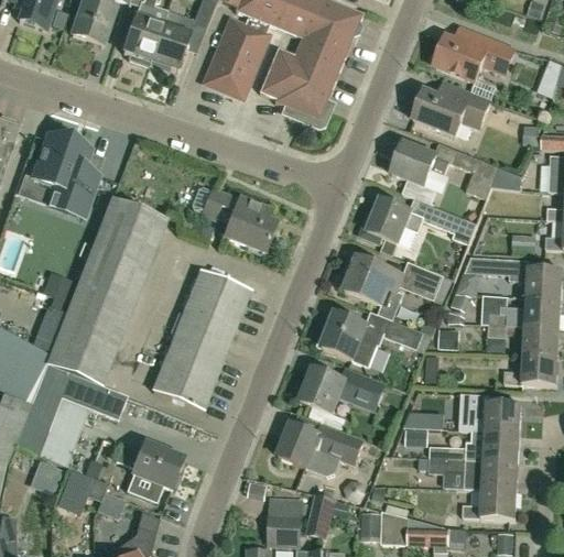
[(10,0),(17,2),(15,4),(22,7),(18,20),(45,29),(54,0),(10,0)]
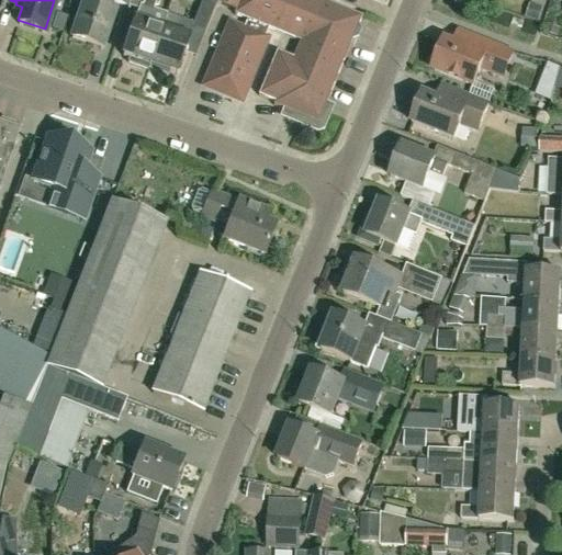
[(100,0),(100,1),(97,0),(83,0),(71,33),(102,43),(114,7),(112,6),(113,0),(124,0),(127,1),(127,0),(100,0)]
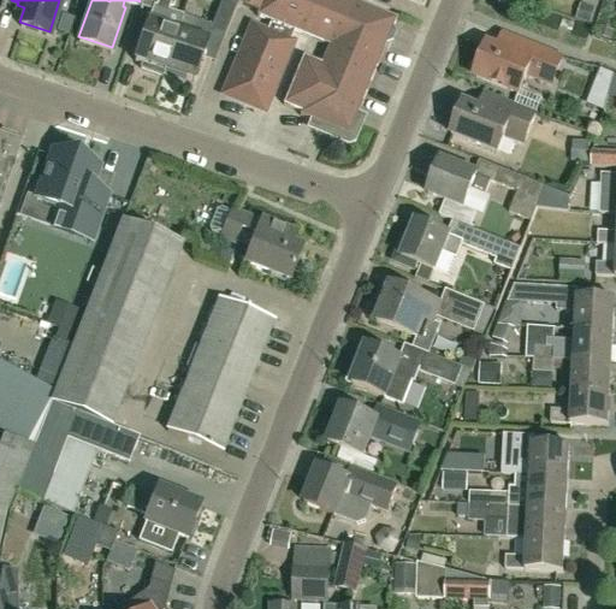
[(161,71),(164,66),(178,25),(177,25),(182,10),(167,5),(169,0),(140,0),(140,1),(150,5),(134,55),(141,58),(138,64),(161,71)]
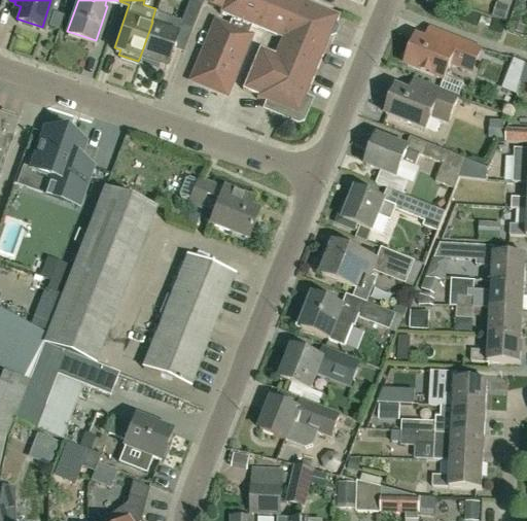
[(186,0),(179,21),(191,26),(202,0),(186,0)]
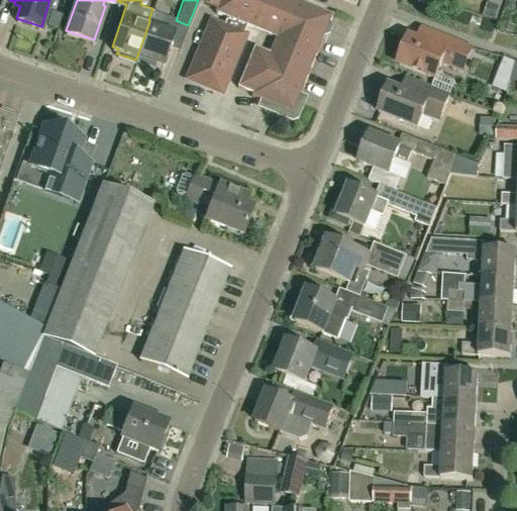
[(205,0),(216,5),(215,9),(226,13),(223,22),(211,17),(187,75),(215,86),(219,75),(227,72),(244,30),(243,30),(246,22),(252,24),(263,0),(205,0)]
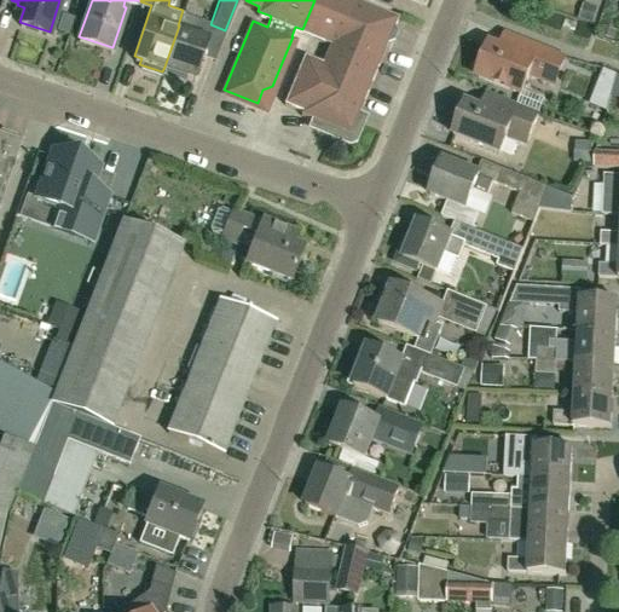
[(334,26),(383,46),(397,13),(364,0),(314,0),(302,29),(329,40),(334,26)]
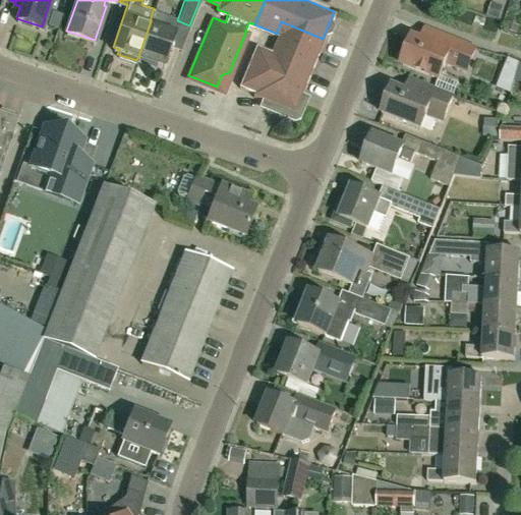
[(502,13),(505,0),(494,0),(491,10),(502,13)]
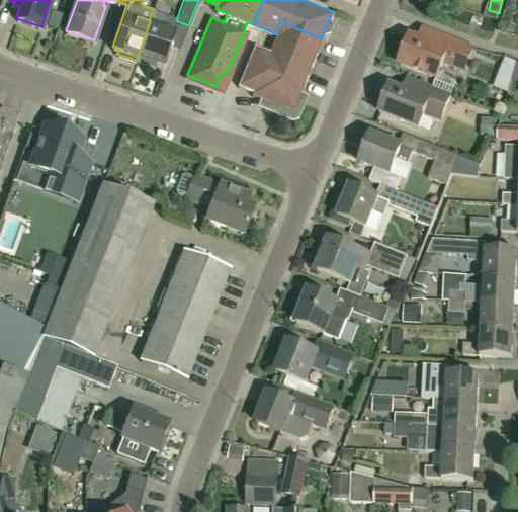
[(150,21),(138,56),(162,64),(174,29),(150,21)]
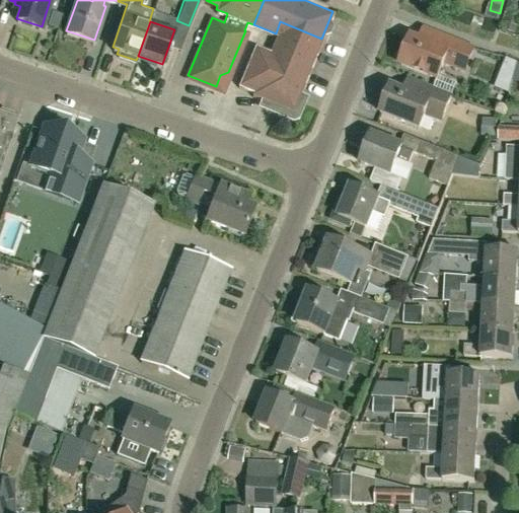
[(292,110),(321,39),(280,21),(276,33),(270,49),(254,43),(237,84),(252,90),(251,92),(268,99),(268,98),(271,99),(269,104),(277,107),(279,103),(292,110)]
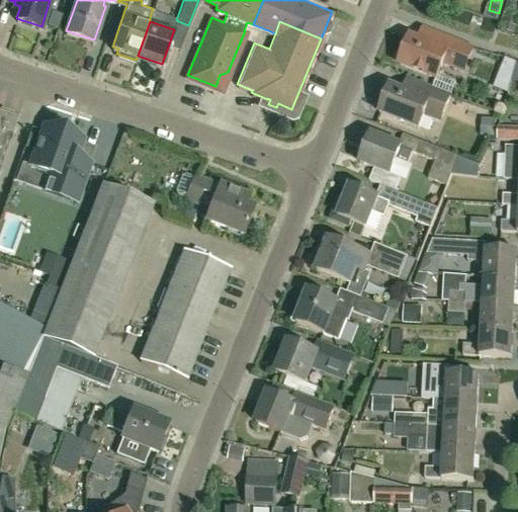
[(462,67),(471,46),(422,24),(418,36),(410,33),(399,60),(435,75),(442,59),(462,67)]
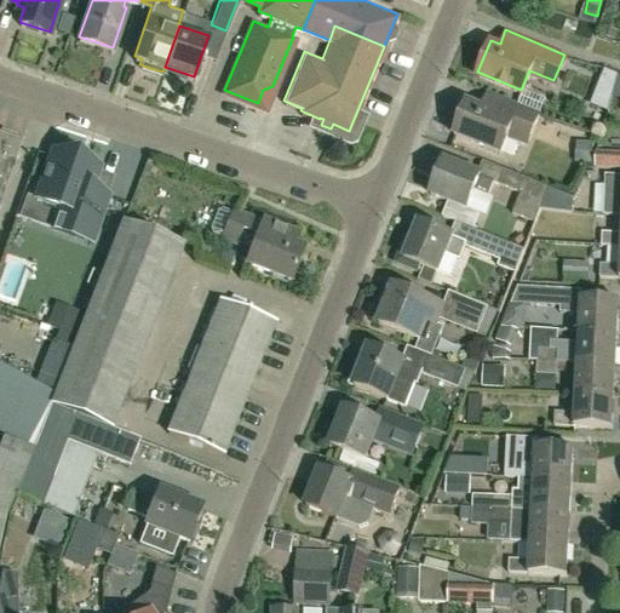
[(608,106),(614,87),(619,89),(619,67),(604,62),(592,99),(608,106)]
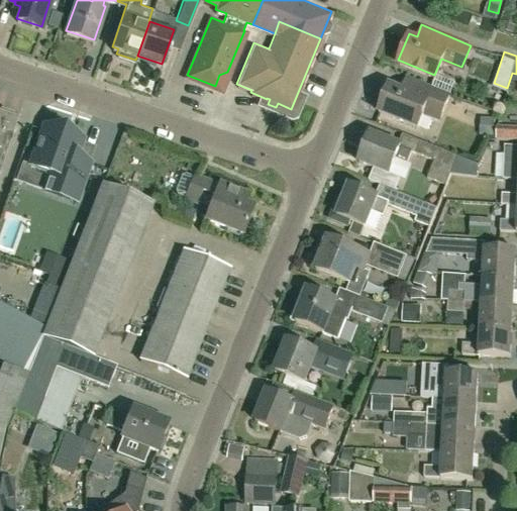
[(439,116),(449,93),(405,75),(401,88),(389,83),(379,109),(417,124),(423,109),(439,116)]
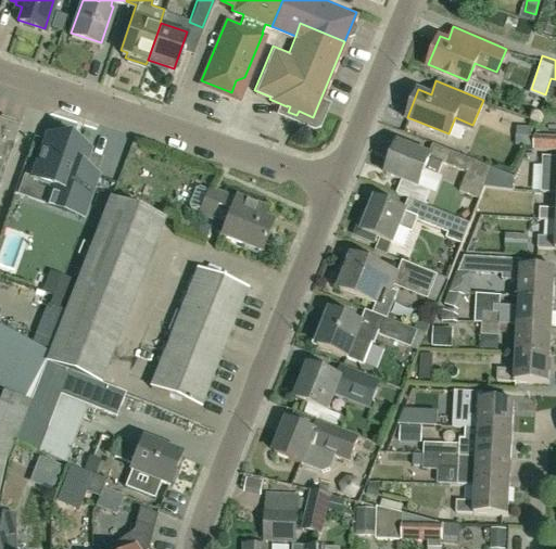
[(0,176),(10,147),(19,123),(0,115),(0,176)]
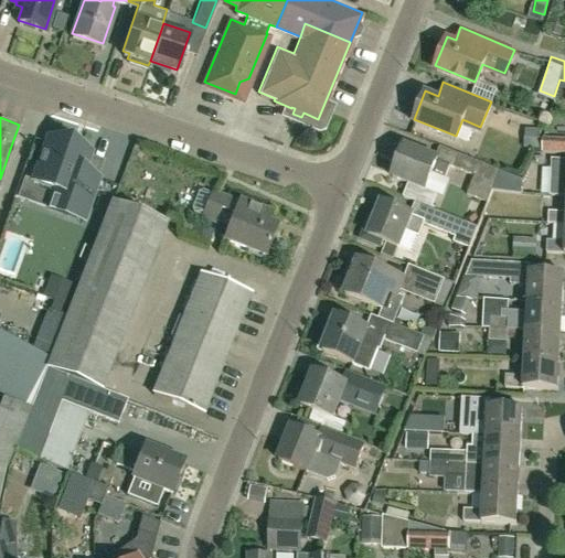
[(32,176),(25,195),(46,203),(84,216),(98,174),(97,174),(83,169),(89,152),(91,148),(48,133),(32,176)]
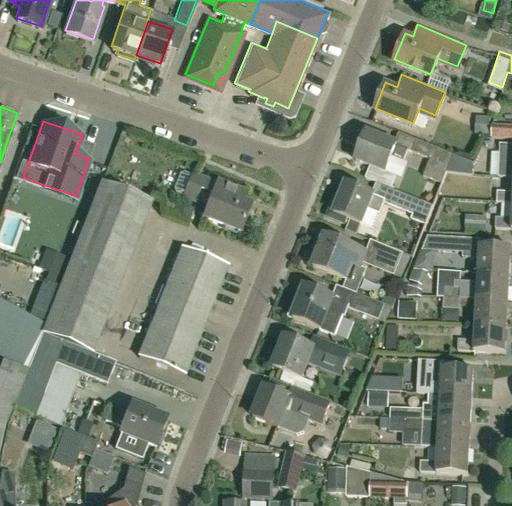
[(511,136),(511,122),(491,121),(490,135),(511,136)]
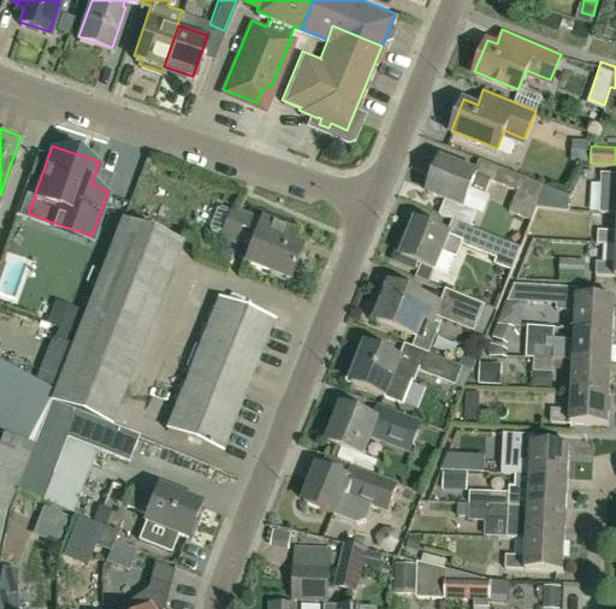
[(474,222),(471,220),(475,207),(463,202),(469,185),(484,191),(490,177),(475,171),(475,170),(439,155),(426,189),(444,196),(438,211),(452,217),(472,225),(474,222)]
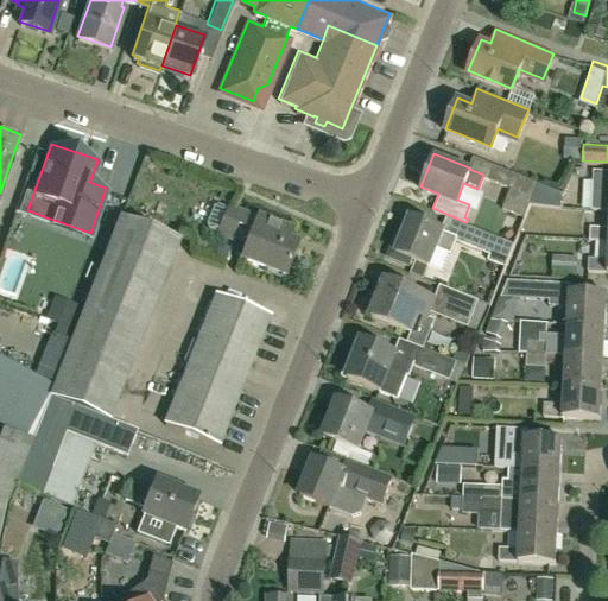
[(530,201),(538,179),(494,163),(488,176),(510,185),(501,206),(525,215),(530,201)]
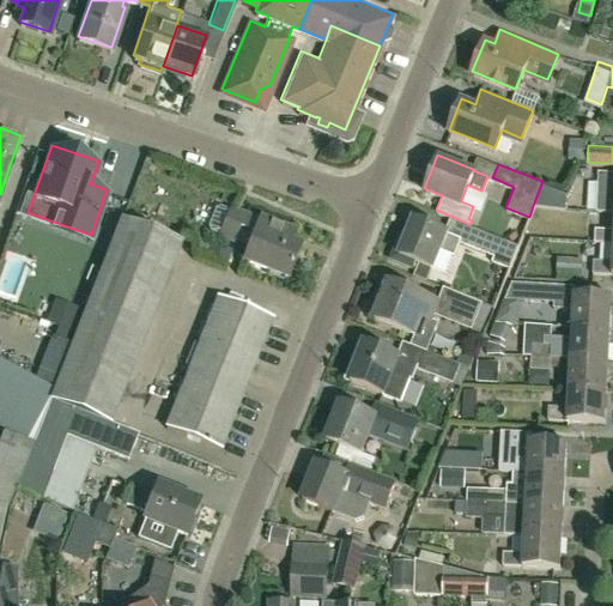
[(612,168),(598,168),(598,191),(596,207),(612,208),(612,168)]
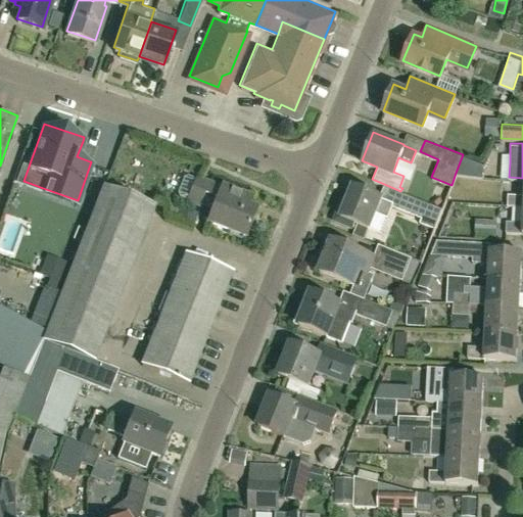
[(484,162),(463,154),(456,173),(482,177),(484,162)]
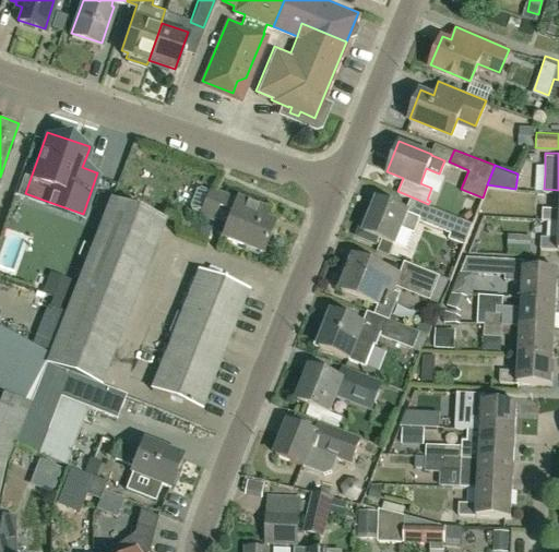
[(221,234),(262,250),(273,222),(259,216),(262,206),(209,187),(200,183),(195,184),(189,201),(191,205),(200,210),(200,211),(225,220),(221,234)]
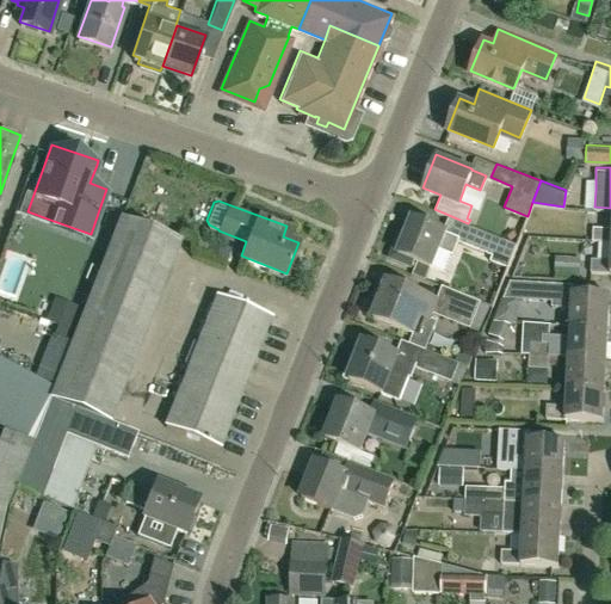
[(49,395),(110,419),(181,238),(121,214),(49,395)]
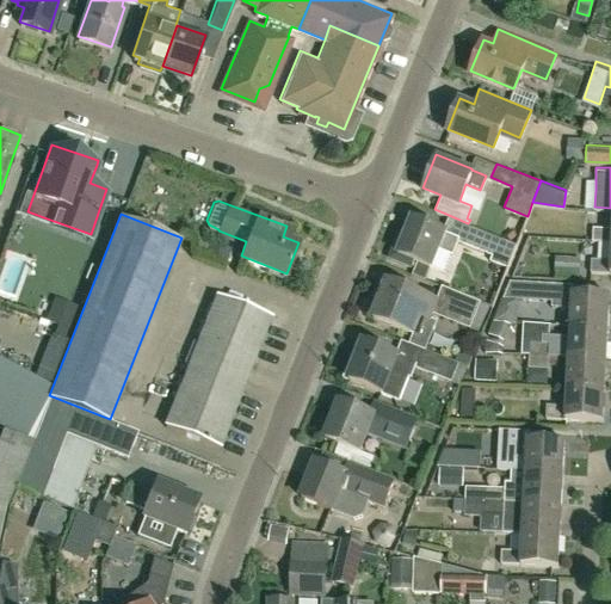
[(413,258),(417,259),(430,264),(437,246),(451,252),(457,238),(442,232),(444,228),(443,228),(412,216),(405,233),(399,230),(389,256),(411,264),(413,258)]
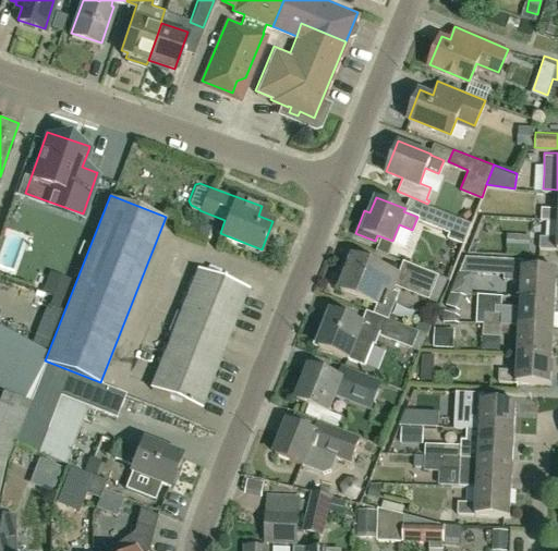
[(456,215),(427,204),(422,218),(450,230),(449,231),(447,235),(463,242),(472,220),(457,215),(456,215)]
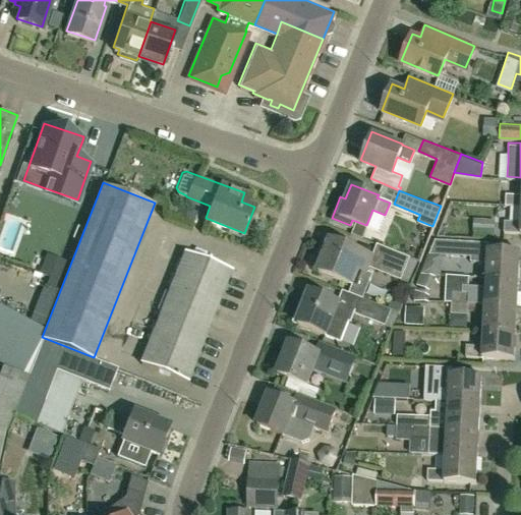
[(520,204),(520,192),(505,191),(504,204),(520,205),(520,204)]
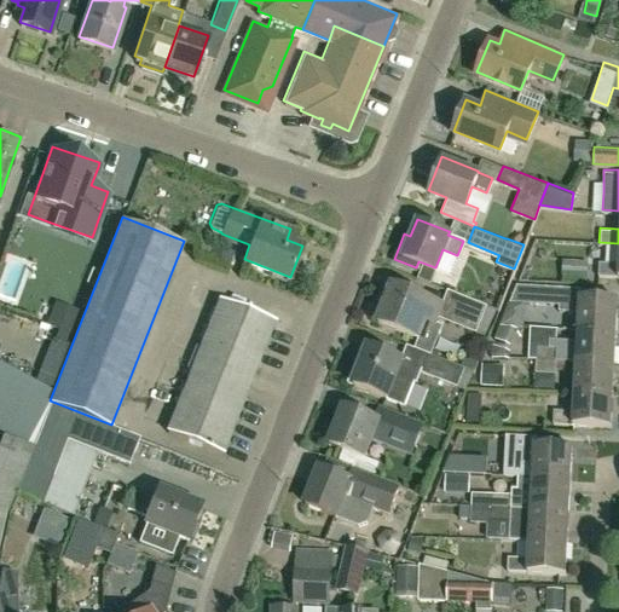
[(618,275),(618,242),(618,243),(618,260),(597,259),(597,273),(618,275)]
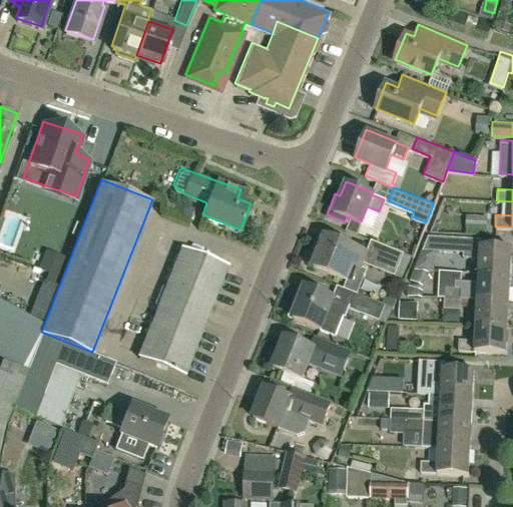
[(0,244),(10,248),(16,229),(20,230),(27,211),(3,202),(0,210),(0,244)]
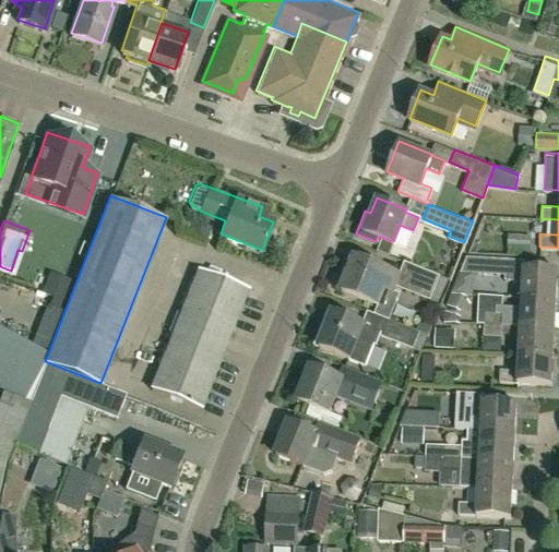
[(531,247),(531,239),(531,232),(508,231),(507,246),(531,247)]
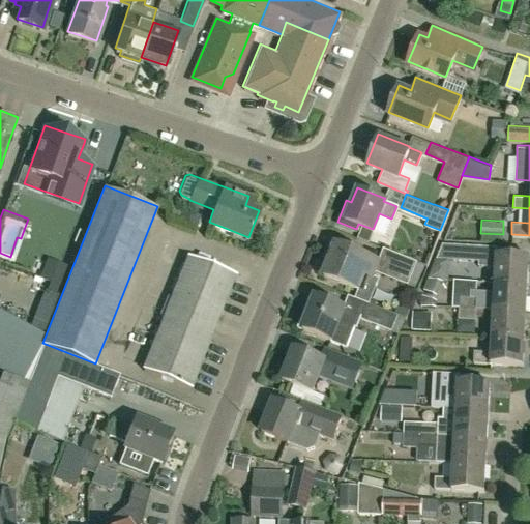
[(364,272),(372,274),(378,259),(335,242),(323,273),(358,287),(364,272)]
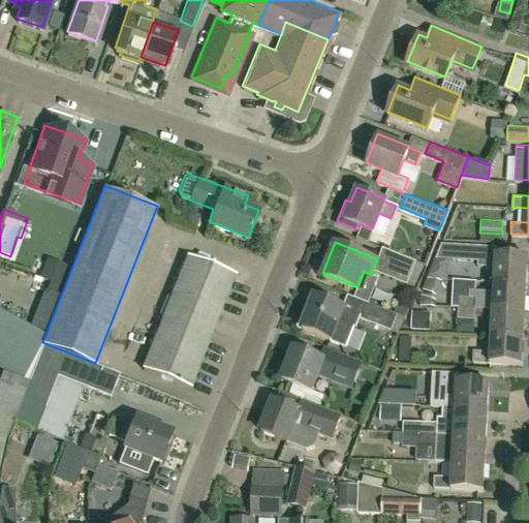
[(527,253),(496,251),(496,245),(442,242),(436,256),(477,258),(477,264),(494,264),(493,279),(525,280),(527,253)]
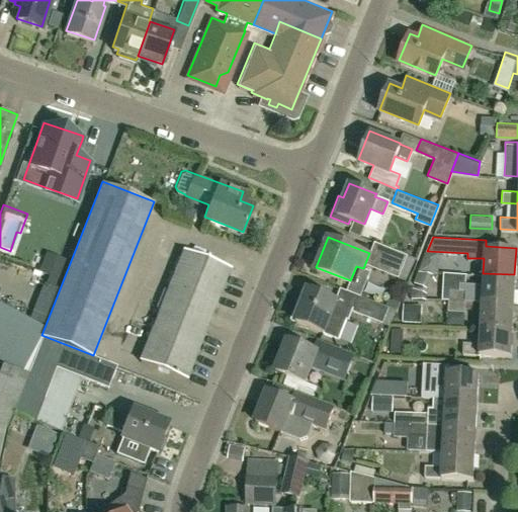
[(379,242),(371,261),(398,272),(406,253),(379,242)]
